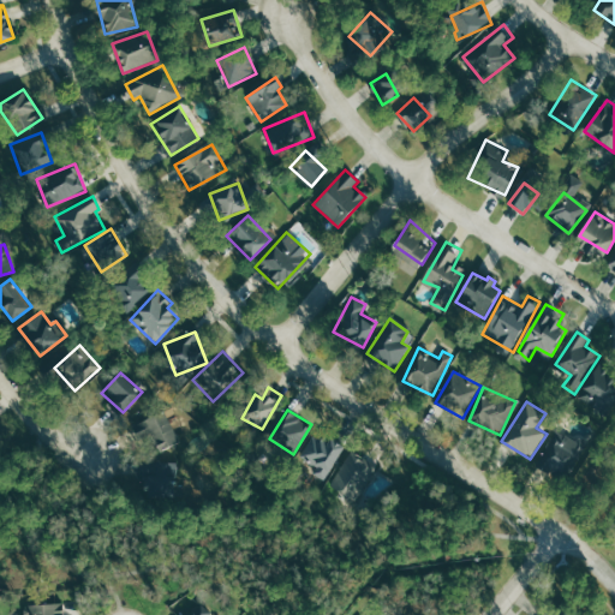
[(137,421),(144,447),(154,445),(156,451),(178,445),(167,411),(137,421)]
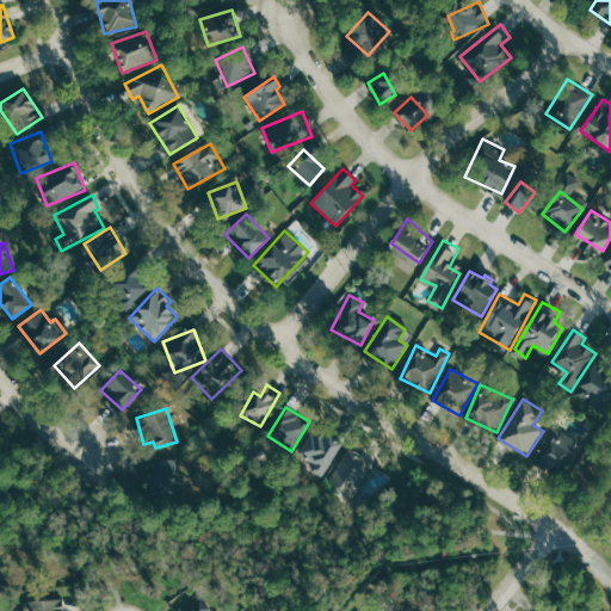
[(313,470),(323,476),(341,444),(314,429),(300,454),(318,463),(313,470)]
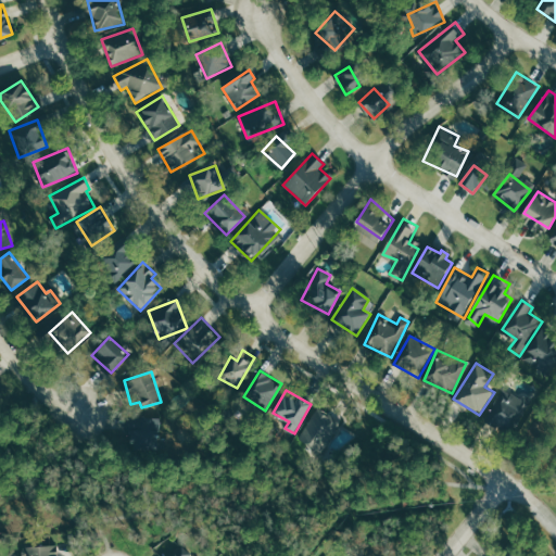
[(532,401),(523,394),(521,400),(506,391),(488,422),(510,437),(532,401)]
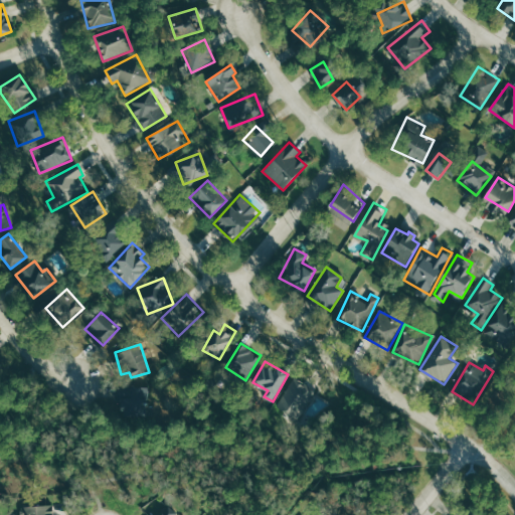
[(314,386),(292,378),(279,410),(302,418),(314,386)]
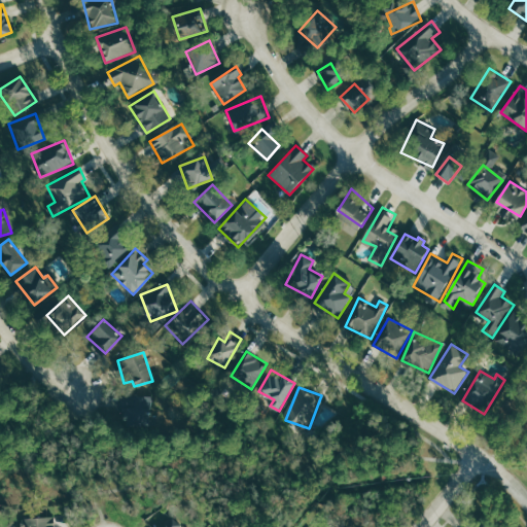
[(124,428),(150,427),(149,395),(123,396),(124,428)]
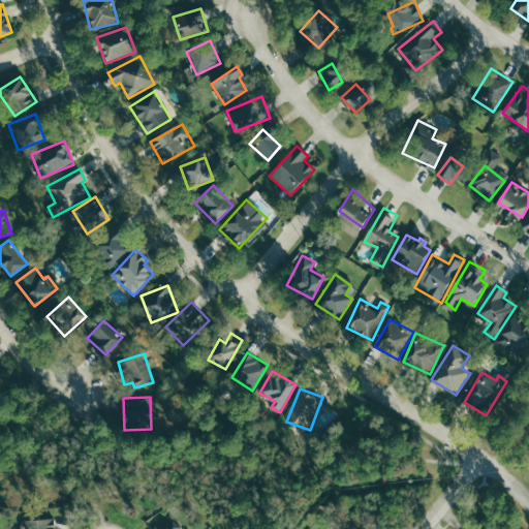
[(497,528),(484,517),(472,528),(497,528)]
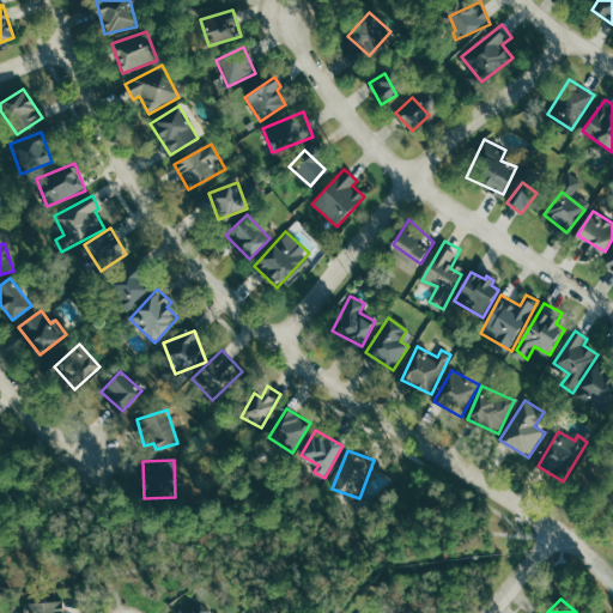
[(208,612),(212,611),(199,600),(188,612),(208,612)]
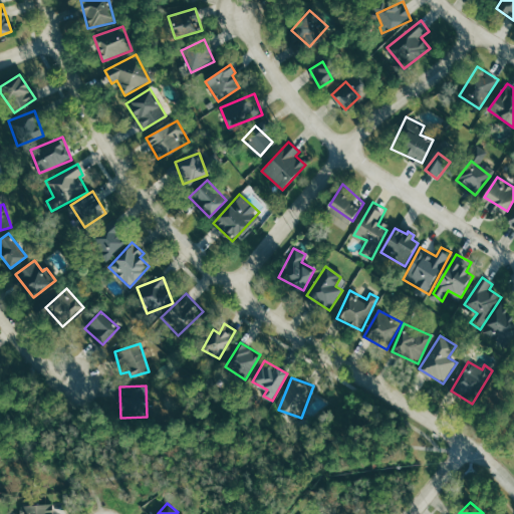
[(51,513),(51,504),(17,505),(17,513),(51,513)]
